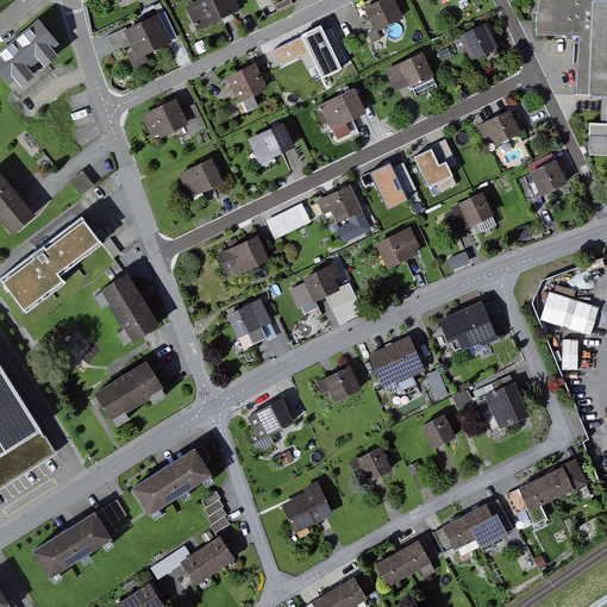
[(196,0),(187,5),(199,29),(242,8),(237,0),(196,0)]
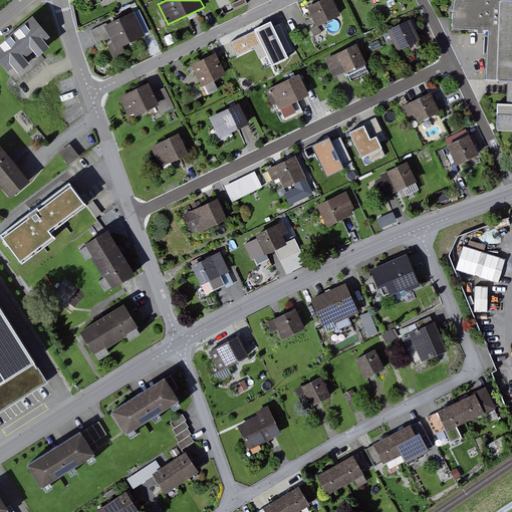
[(340,16),(332,0),(320,0),(307,6),(317,26),(340,16)]
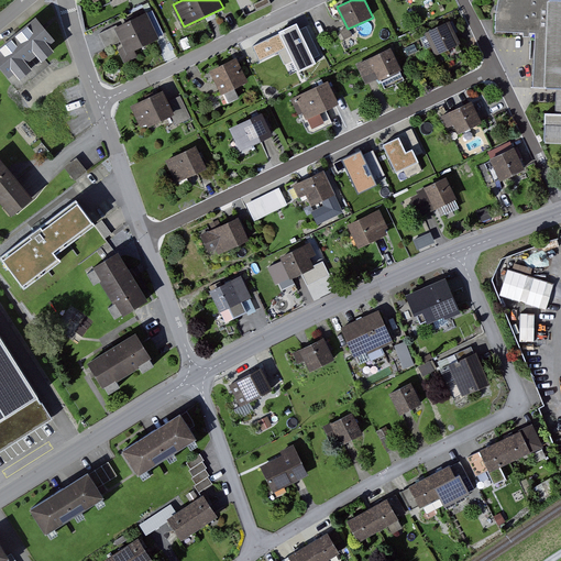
[(499,0),(498,13),(498,31),(534,31),(532,87),(549,88),(550,0),(499,0)]
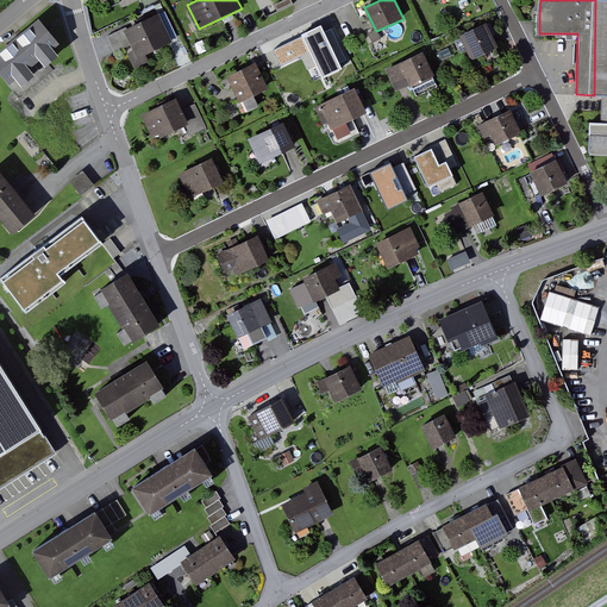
[(595,0),(594,95),(604,95),(606,95),(606,0),(595,0)]
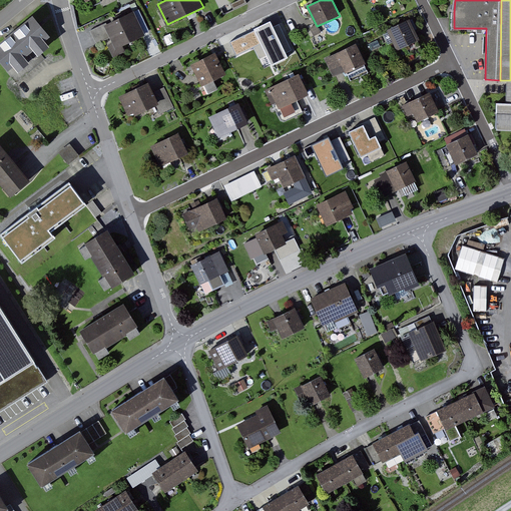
[(144,34),(133,10),(104,24),(116,48),(144,34)]
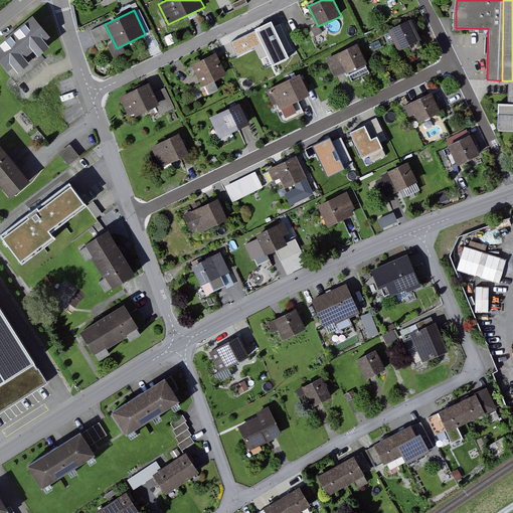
[(46,33),(29,13),(0,37),(0,65),(3,69),(46,33)]
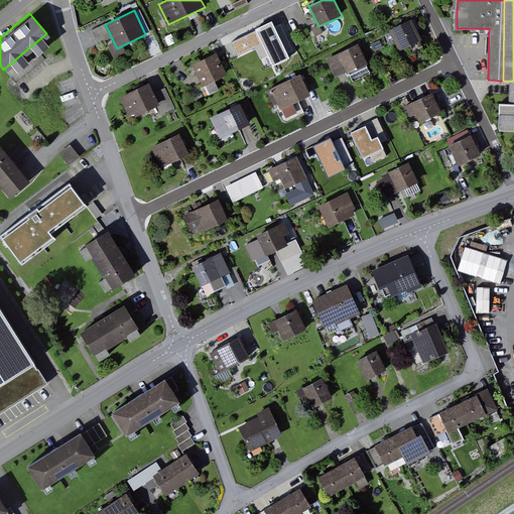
[(420,39),(411,19),(389,29),(399,49),(420,39)]
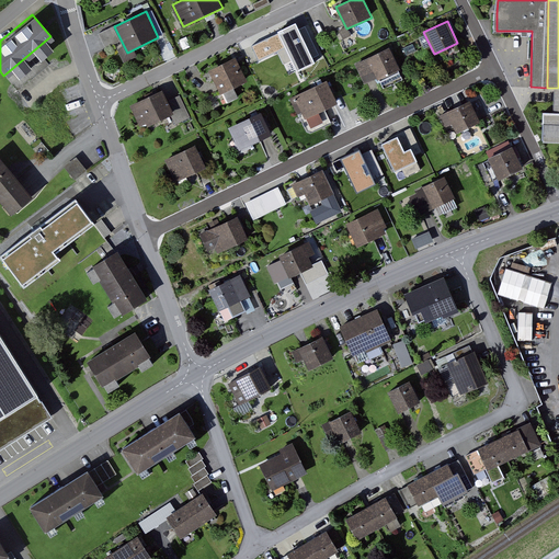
[(312,45),(301,22),(273,36),(284,59),(312,45)]
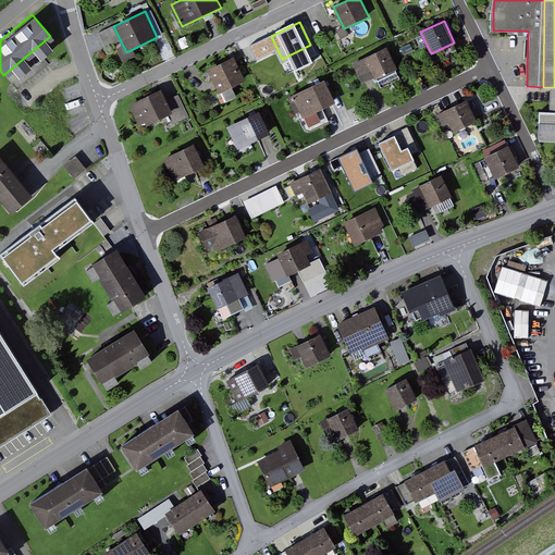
[(396,68),(386,48),(353,63),(362,84),(396,68)]
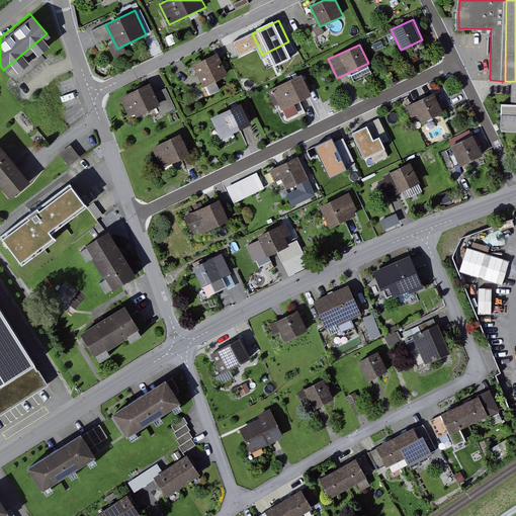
[(227,75),(217,54),(193,65),(203,86),(227,75)]
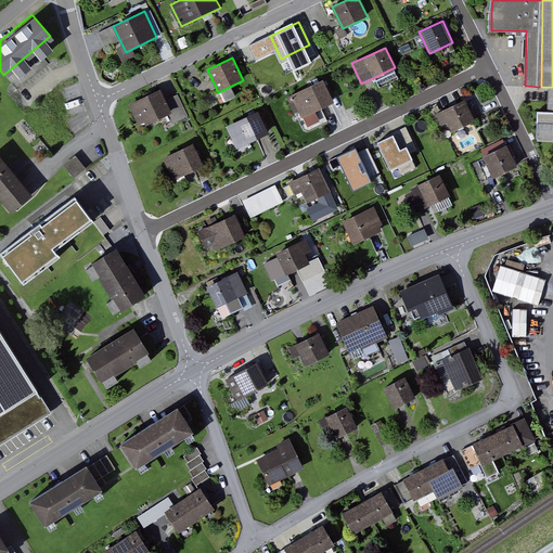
[(332,102),(322,80),(292,94),(301,116),(332,102)]
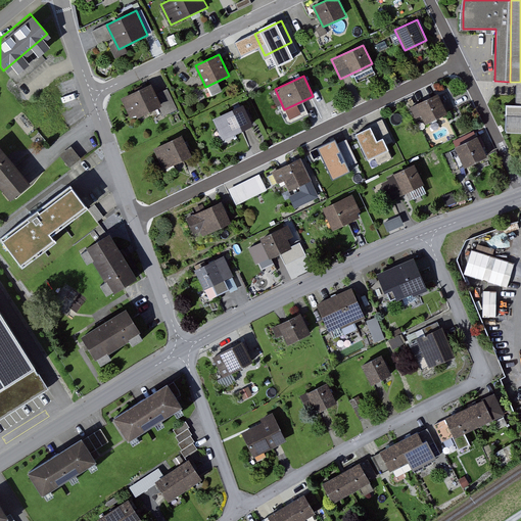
[(160,105),(150,84),(121,97),(132,120),(160,105)]
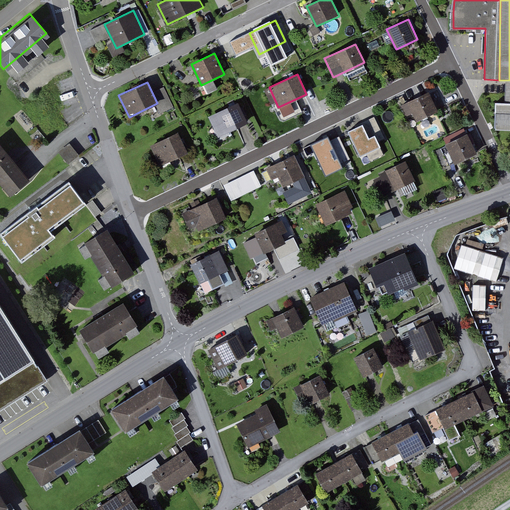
[(430,92),(403,104),(413,124),(439,112),(430,92)]
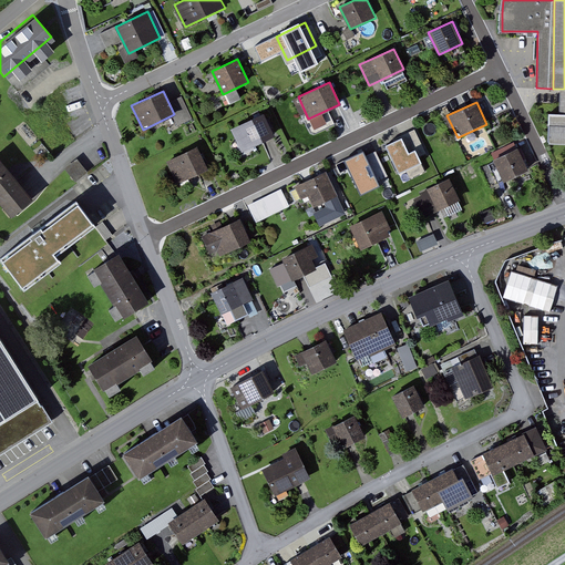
[(564,113),(562,113),(553,113),(553,143),(564,143),(564,113)]
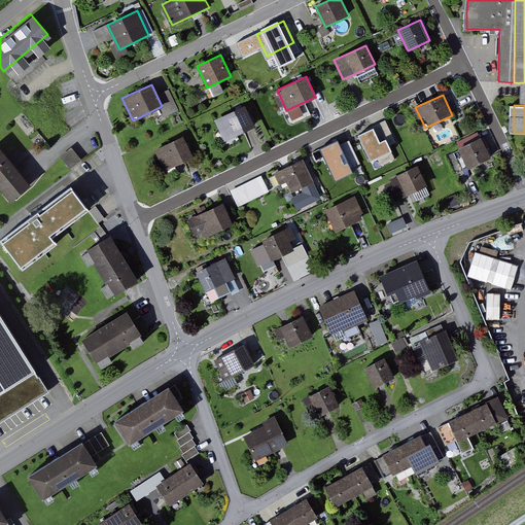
[(253,127),(244,106),(214,120),(223,140),(253,127)]
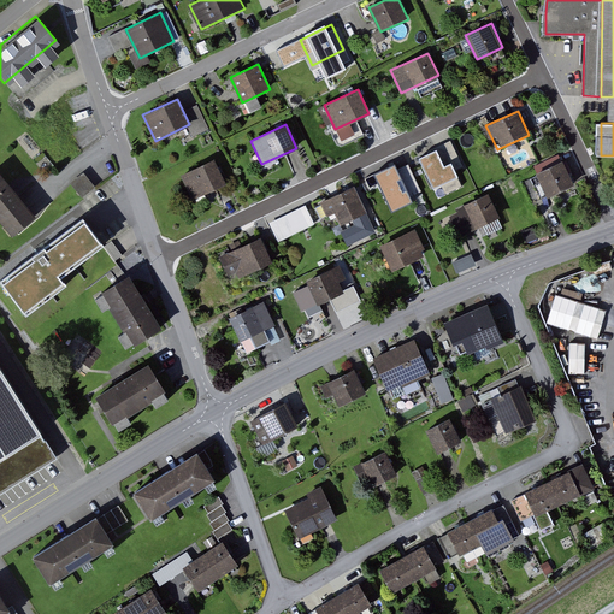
[(459,178),(449,157),(440,161),(434,151),(411,160),(423,186),(444,176),(448,183),(459,178)]
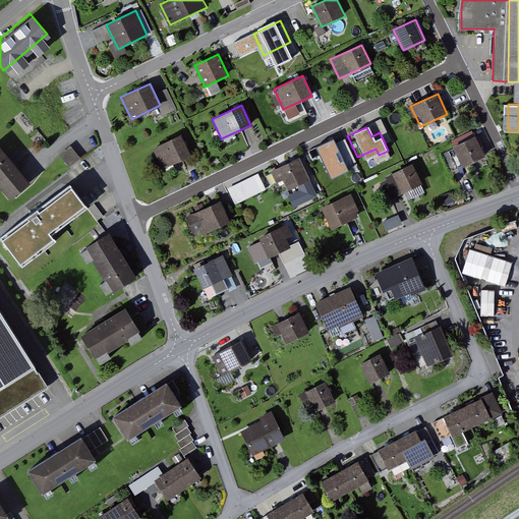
[(344,135),(335,139),(332,133),(315,140),(330,171),(355,160),(344,135)]
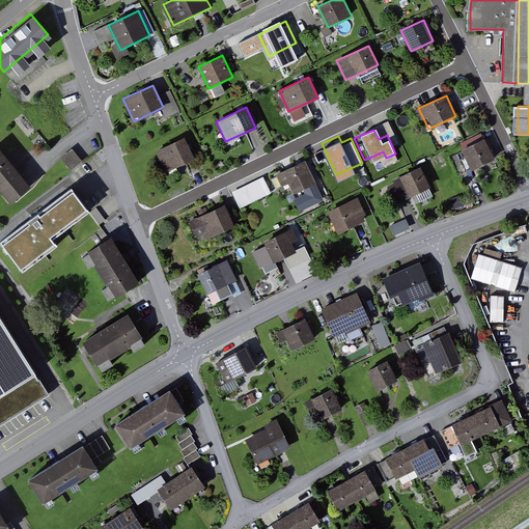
[(195,158),(186,137),(157,151),(166,172),(195,158)]
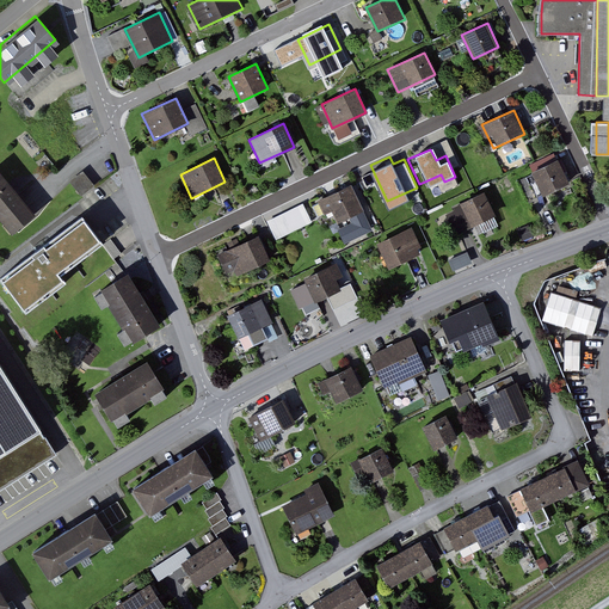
[(559,160),(526,176),(536,198),(570,183),(559,160)]
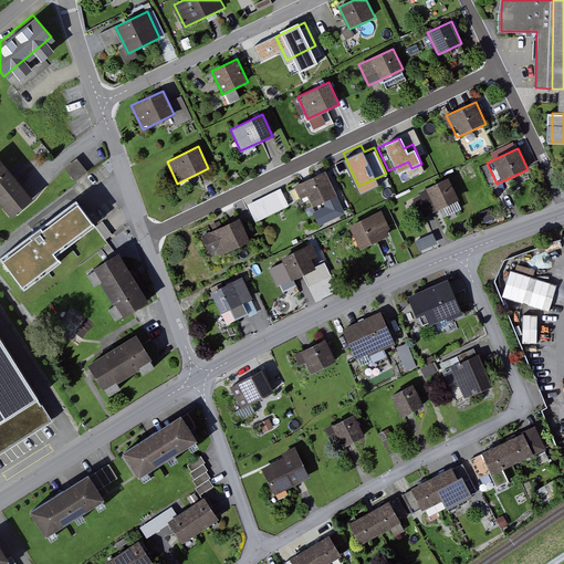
[(85,170),(75,157),(62,167),(73,180),(85,170)]
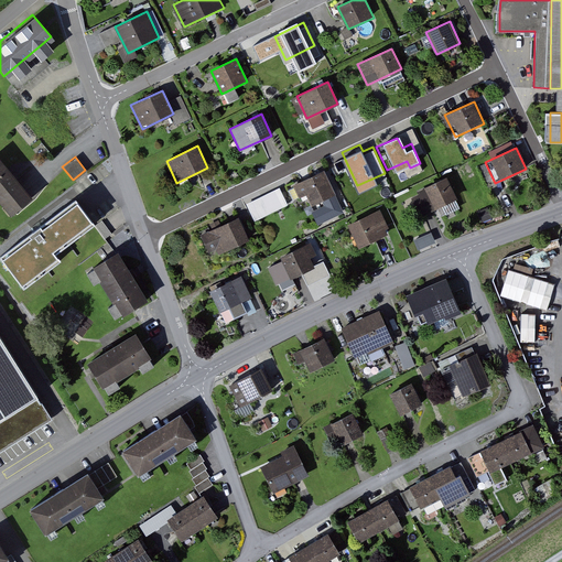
[(31,196),(0,158),(0,203),(10,215),(31,196)]
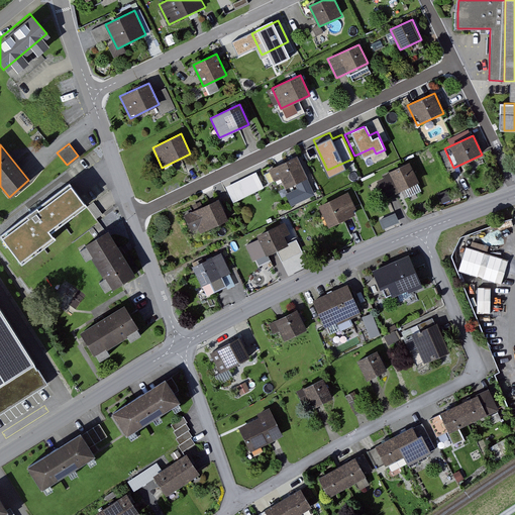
[(296,156),(271,168),(280,188),(306,176),(296,156)]
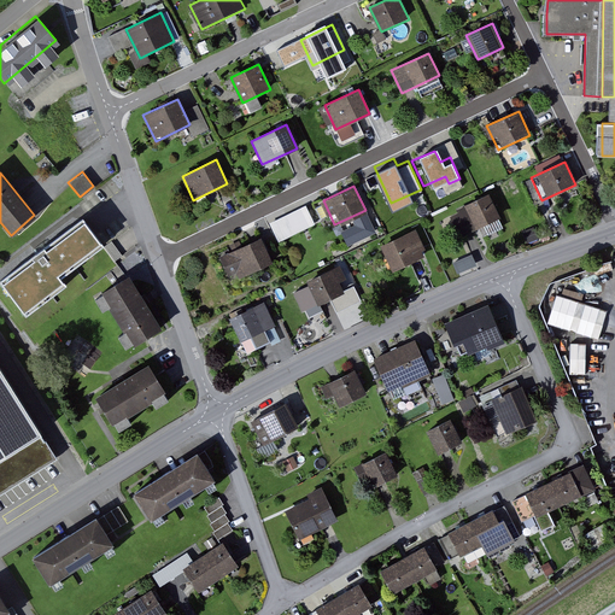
[(460,208),(462,211),(451,216),(461,236),(501,218),(490,193),(460,208)]
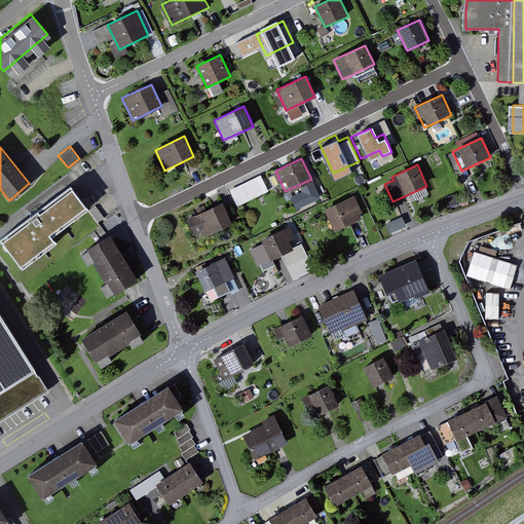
[(262,174),(231,189),(238,206),(270,190),(262,174)]
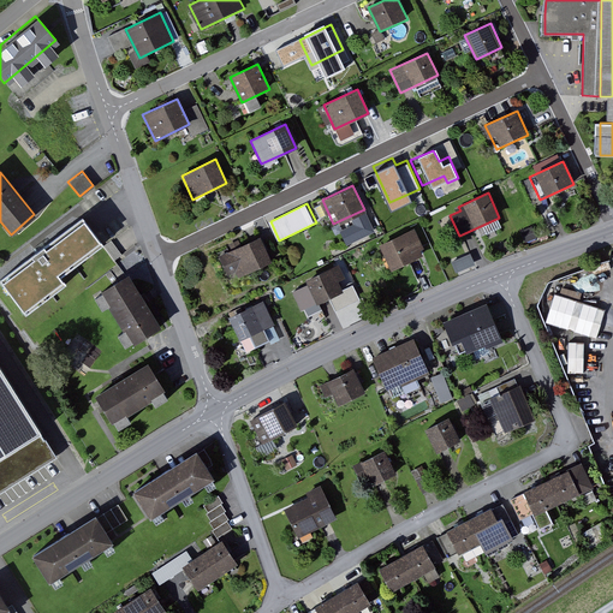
[(52,275),(97,242),(81,219),(0,278),(0,290),(19,315),(59,285),(52,275)]
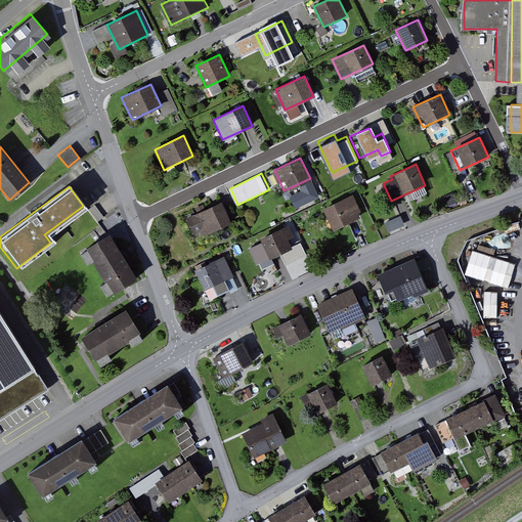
[(353,194),(323,209),(334,229),(363,216),(353,194)]
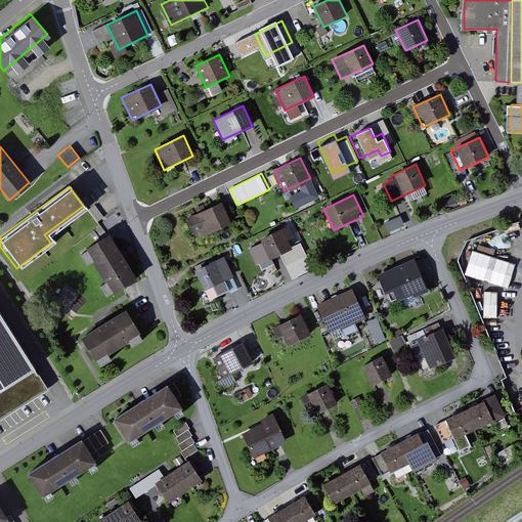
[(221,202),(193,215),(204,237),(231,224),(221,202)]
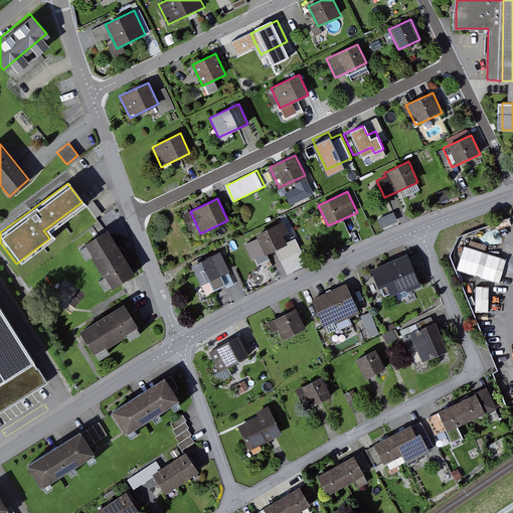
[(380,225),(396,219),(393,210),(377,215),(380,225)]
